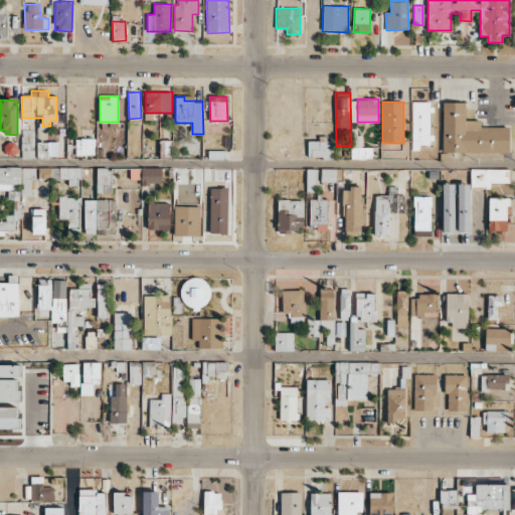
[(430,102),(411,102),(412,150),(422,150),(422,145),(431,145),(430,102)]
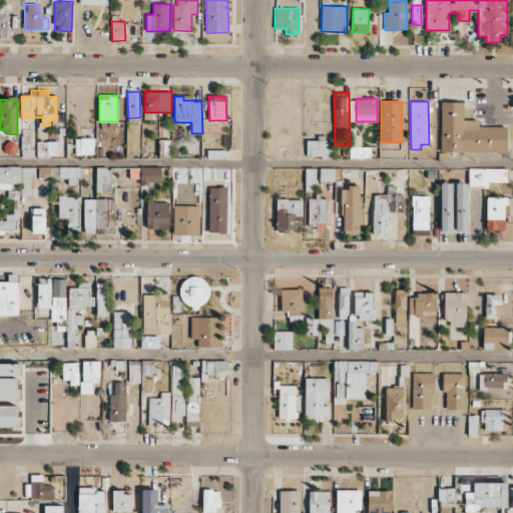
[(478,126),(479,119),(464,119),(464,102),(441,102),(440,151),(507,152),(507,127),(478,126)]
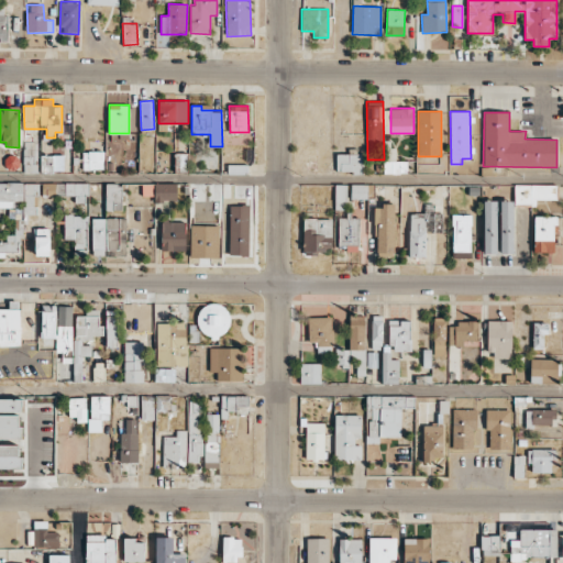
[(24,173),(37,173),(36,141),(23,141),(24,173)]
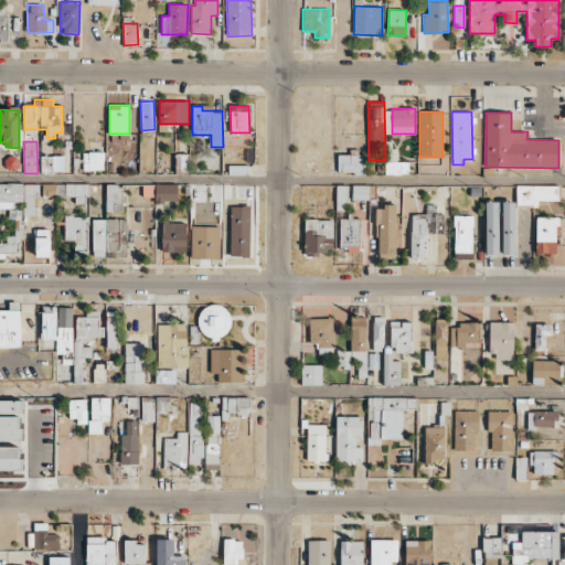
[(104,151),(83,152),(83,170),(104,170),(104,151)]
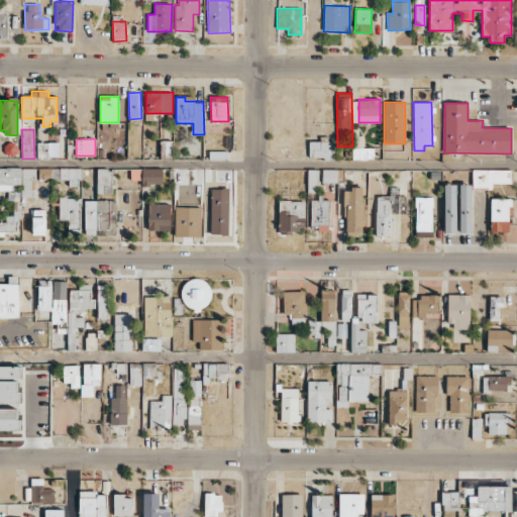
[(309,141),(309,159),(333,159),(332,141),(309,141)]
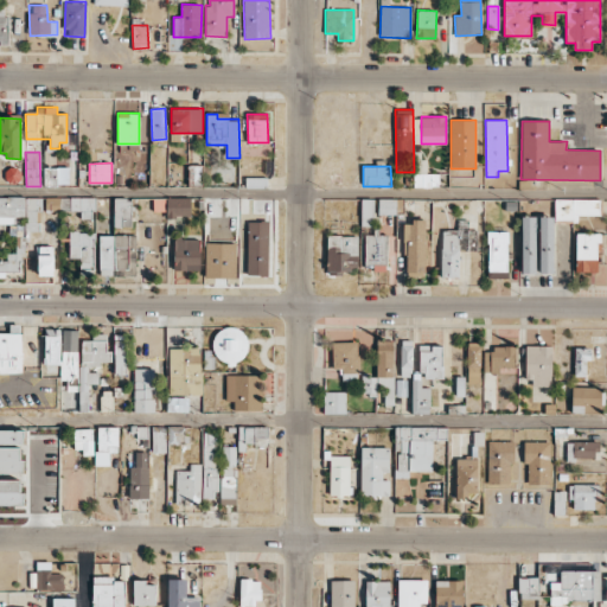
[(69,185),(69,167),(44,167),(44,185),(69,185)]
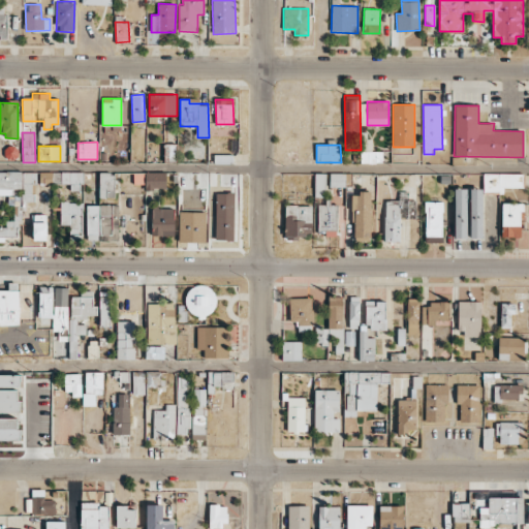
[(36,172),(0,172),(0,194),(13,194),(13,189),(23,188),(23,203),(36,201),(36,172)]
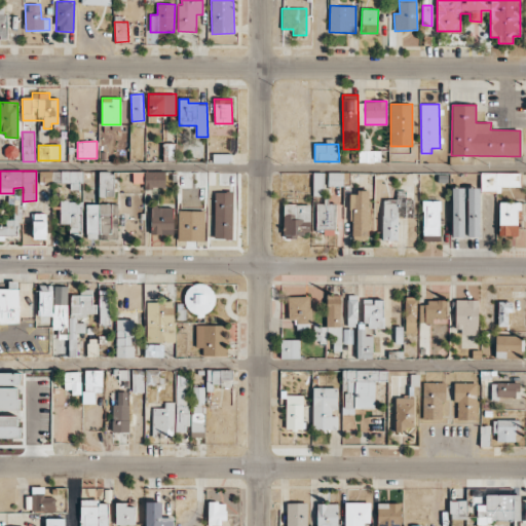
[(164,171),(144,172),(145,188),(165,188),(164,171)]
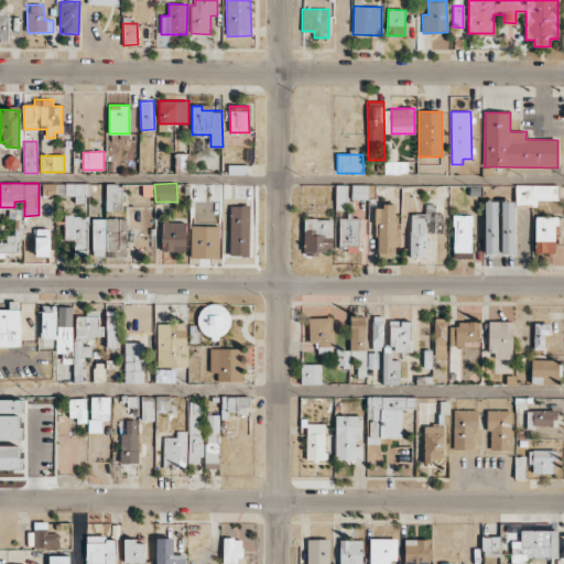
[(64,184),(43,184),(43,195),(64,195),(64,184)]
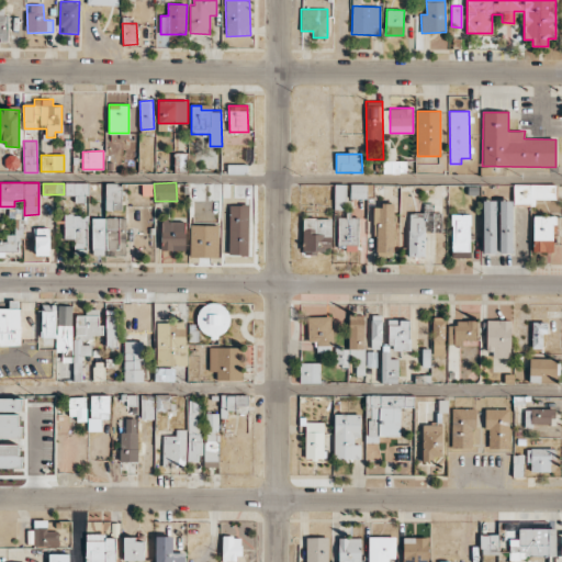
[(105,210),(122,210),(121,183),(105,183),(105,210)]
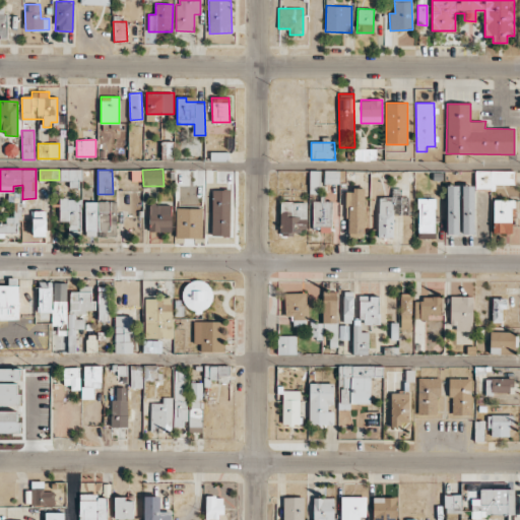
[(309,195),(319,195),(320,171),(310,170),(309,195)]
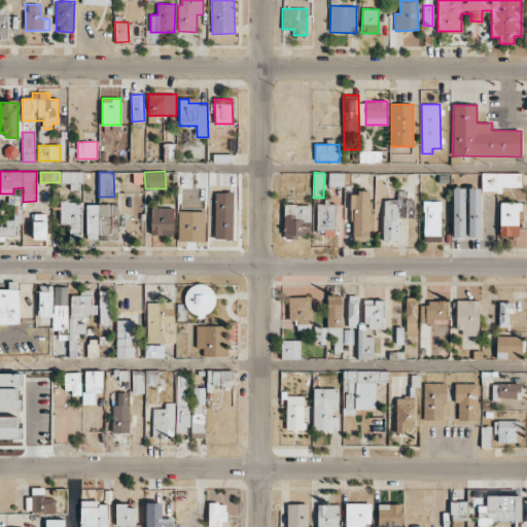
[(328,185),(349,186),(349,173),(328,172),(328,185)]
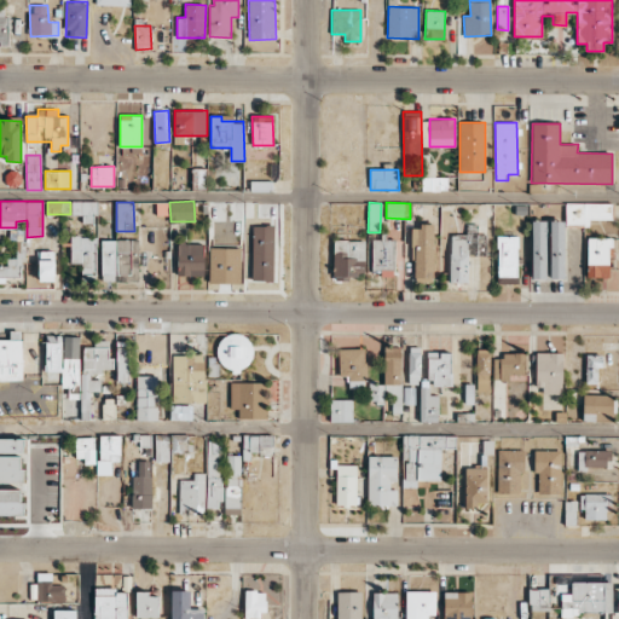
[(566,223),(589,224),(589,219),(612,220),(612,203),(566,202),(566,223)]
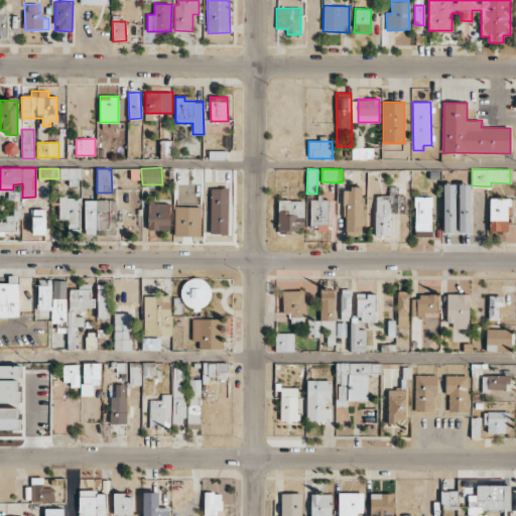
[(456,232),(456,183),(443,183),(443,232),(456,232)]
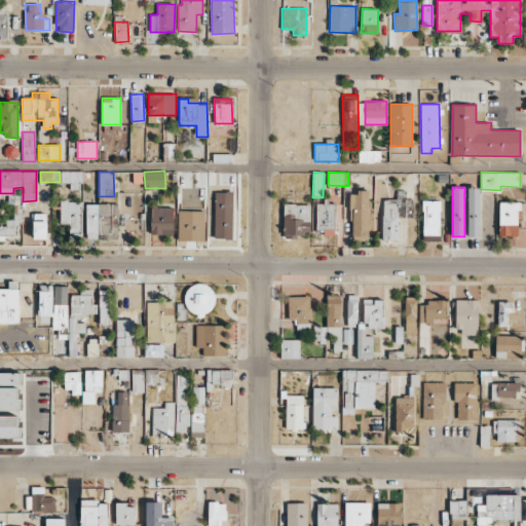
[(480,187),(467,188),(467,237),(481,236),(480,187)]
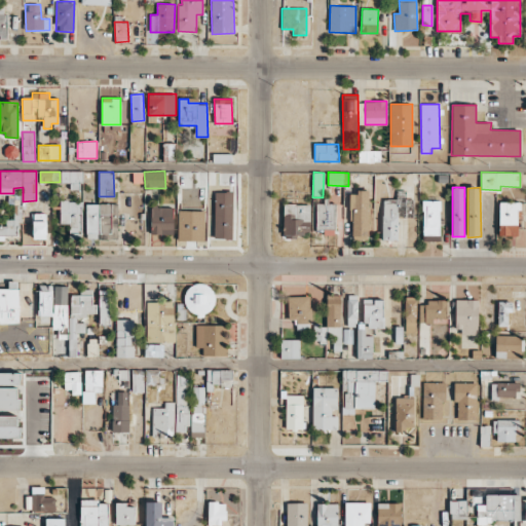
[(397,199),(382,198),(382,240),(399,240),(399,218),(414,218),(414,198),(406,198),(406,190),(397,190),(397,199)]
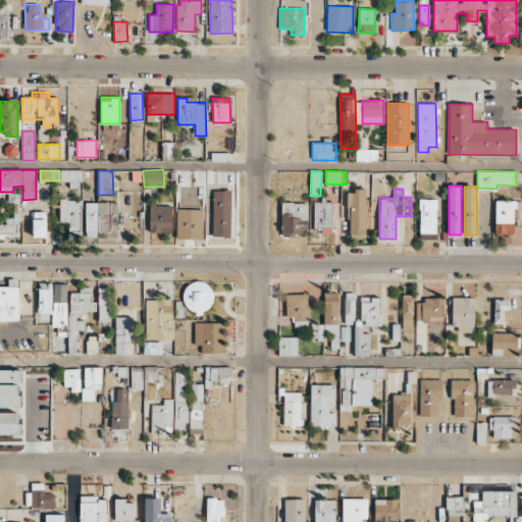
[(0,237),(18,238),(18,220),(21,220),(21,190),(8,190),(8,202),(13,202),(13,217),(6,218),(6,224),(0,223),(0,237)]
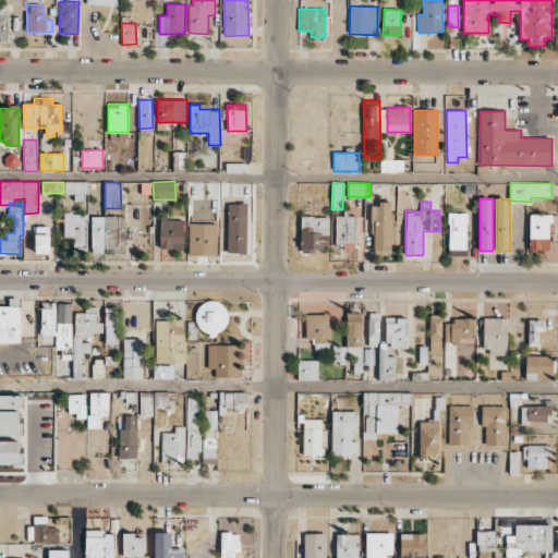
[(247,204),(228,203),(227,253),(246,254),(247,204)]
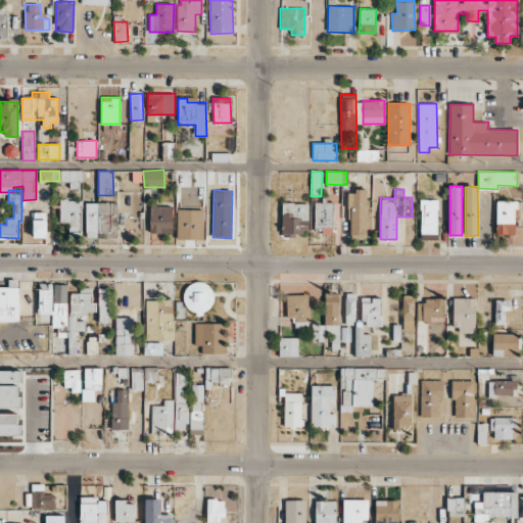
[(349,238),(367,237),(366,190),(348,191),(349,238)]
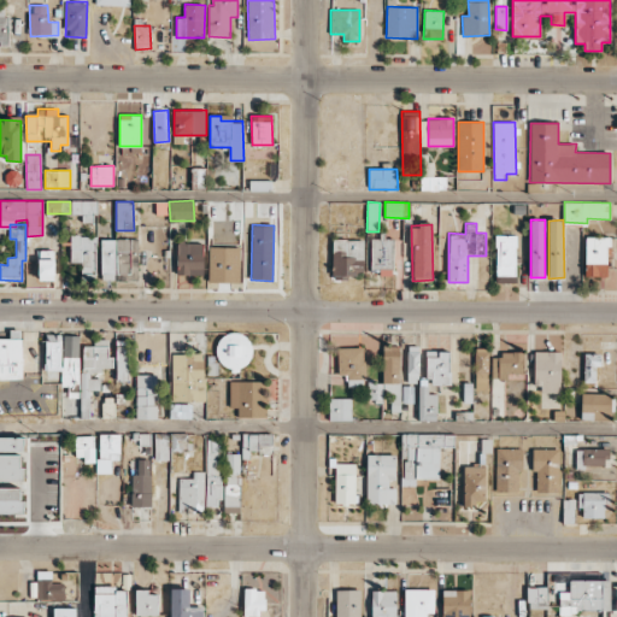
[(70,263),(82,263),(82,280),(95,280),(95,236),(71,235),(70,263)]
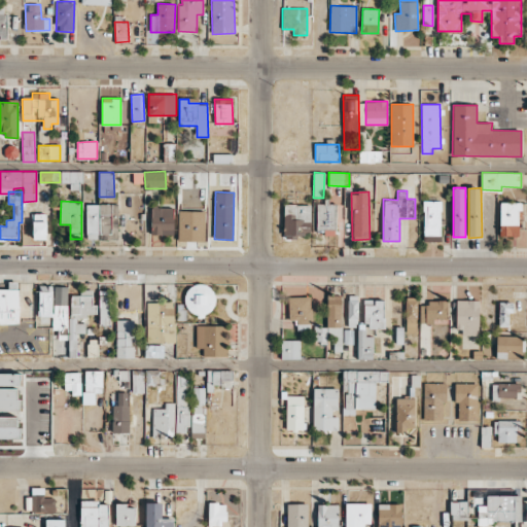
[(520,202),(499,203),(500,236),(521,236),(520,202)]
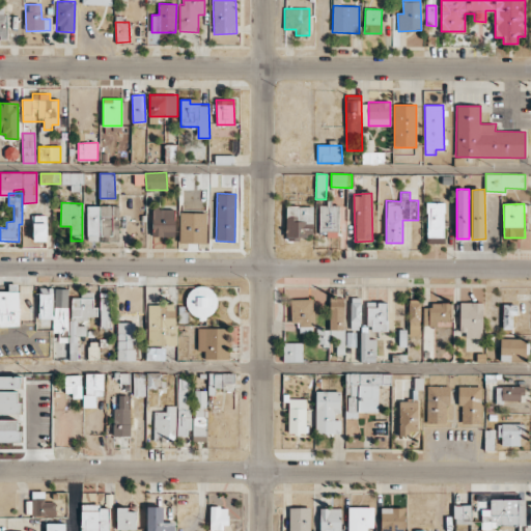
[(319,233),(327,233),(327,238),(338,236),(338,204),(327,204),(319,205),(319,233)]
